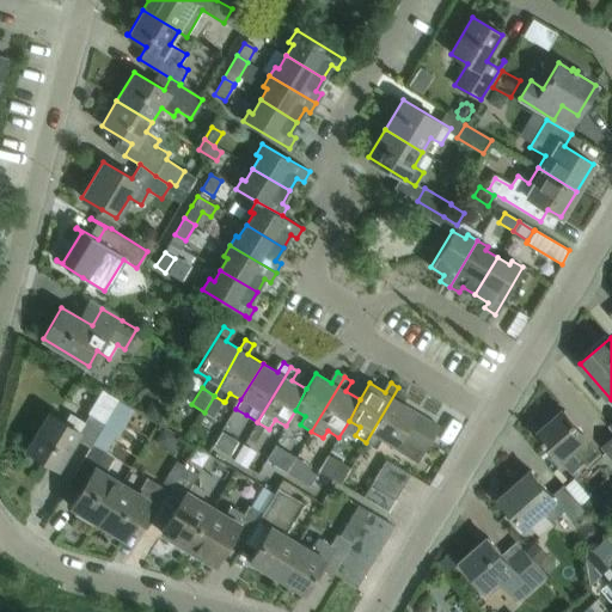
[(398,387),(366,442),(377,448),(383,439),(395,446),(399,436),(423,451),(439,426),(415,411),(415,410),(401,402),(405,392),(398,387)]
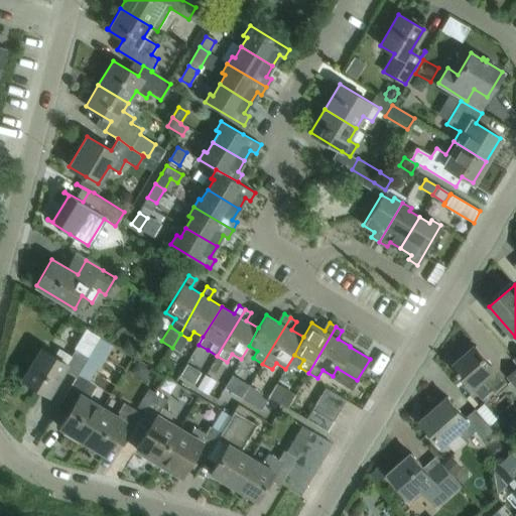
[(86,360),(98,338),(99,337),(86,329),(71,355),(58,349),(54,356),(40,348),(22,379),(39,390),(48,395),(63,370),(76,377),(86,360)]
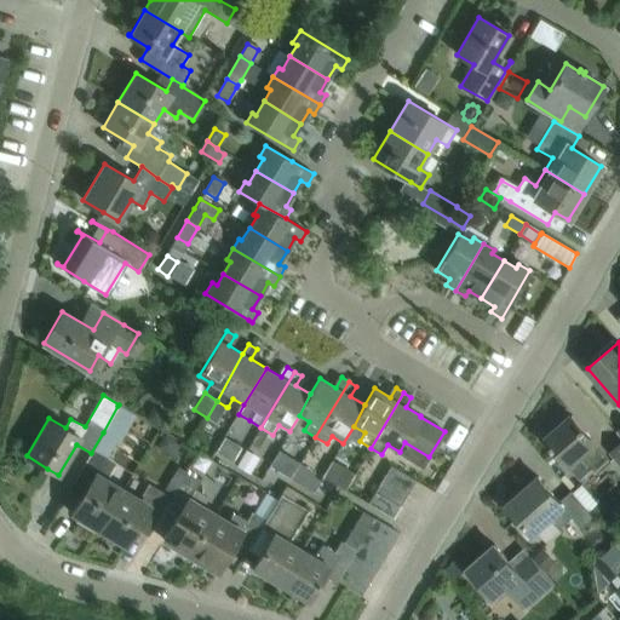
[(217,423),(227,407),(217,401),(207,418),(217,423)]
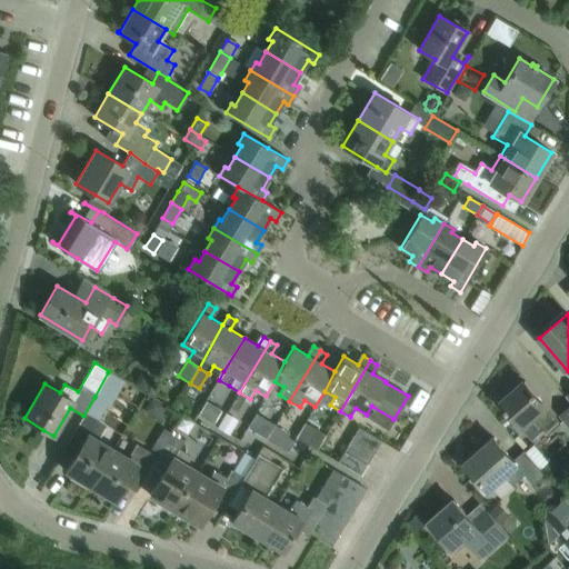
[(110,407),(125,382),(108,372),(95,397),(110,407)]
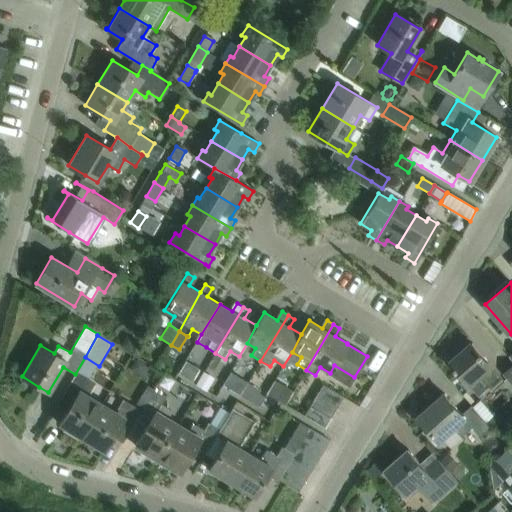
[(457,372),(458,371),(470,385),(479,395),(490,386),(493,390),(504,380),(472,343),(450,362),(455,368),(454,369),(457,372)]
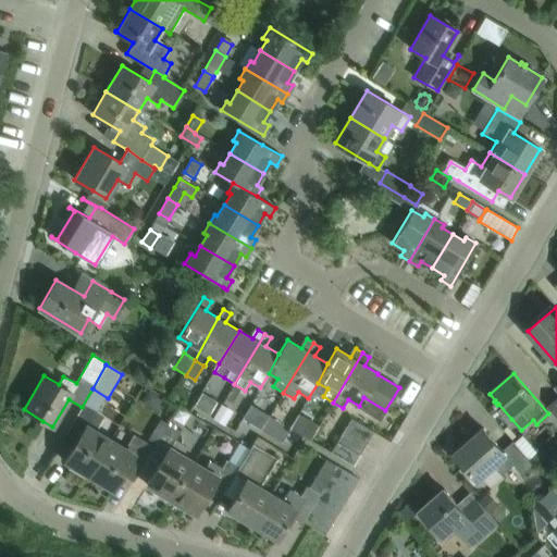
[(67,463),(89,475),(110,441),(110,440),(96,431),(101,421),(79,408),(65,434),(76,440),(64,461),(67,463)]
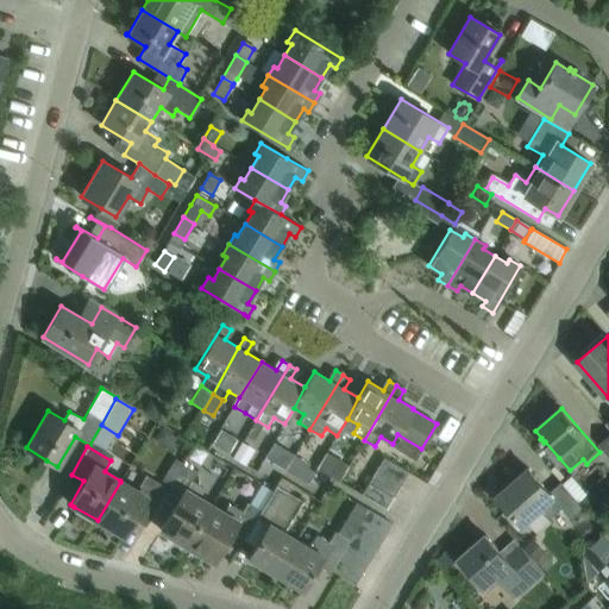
[(376,470),(400,484),(407,471),(383,457),(376,470)]
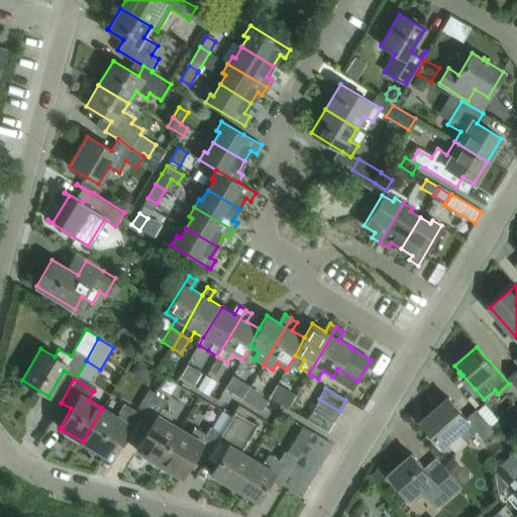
[(145,412),(156,395),(156,394),(148,389),(137,407),(145,412)]
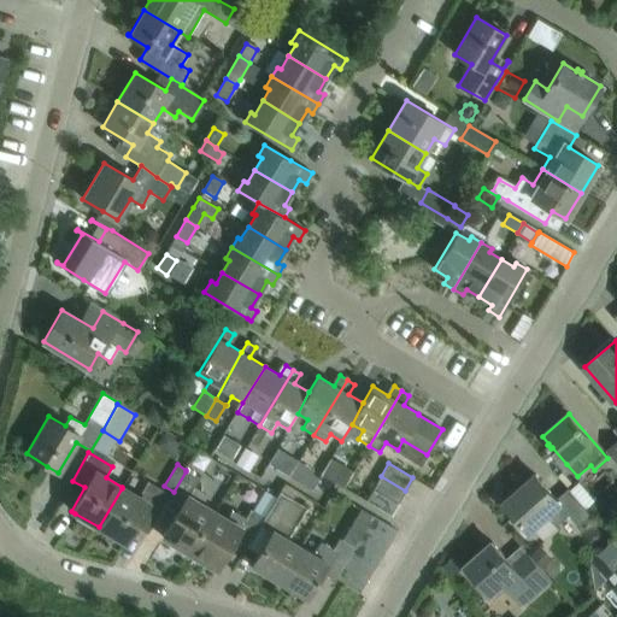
[(189,553),(213,512),(201,505),(206,495),(193,488),(199,479),(186,471),(174,492),(170,495),(169,500),(170,499),(181,506),(163,536),(189,553)]
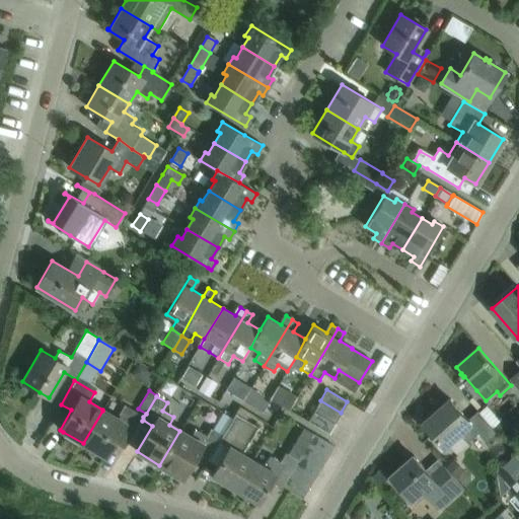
[(494,428),(492,426),(479,413),(478,411),(468,420),(450,398),(424,422),(446,447),(462,434),(468,441),(477,433),(487,443),(498,433),(497,432),(494,428)]
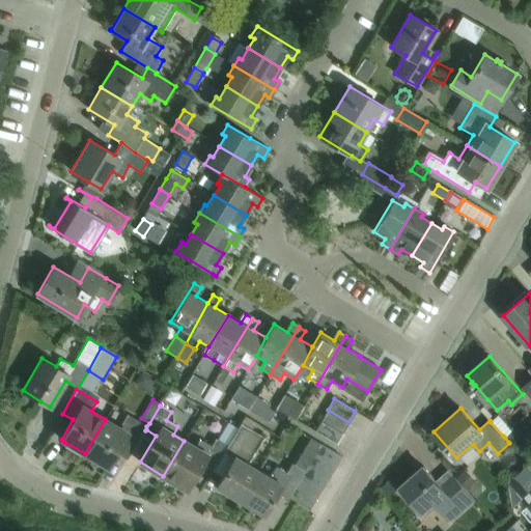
[(342,432),(348,422),(328,410),(322,420),(342,432)]
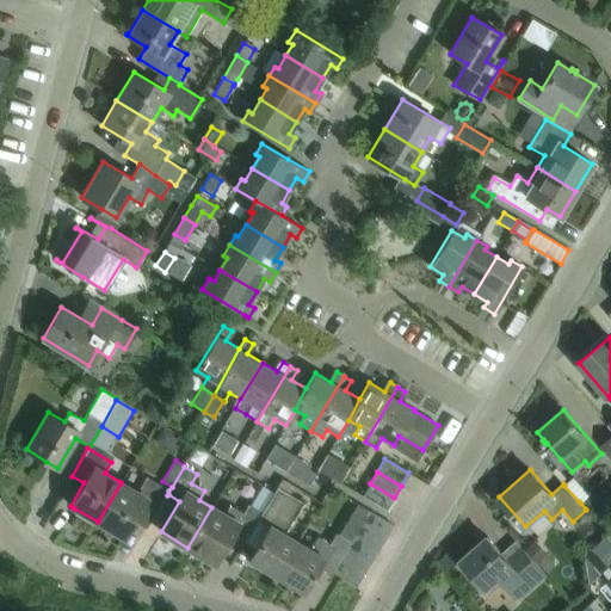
[(574,477),(565,486),(579,501),(581,504),(585,508),(591,503),(599,497),(594,492),(590,497),(574,477)]
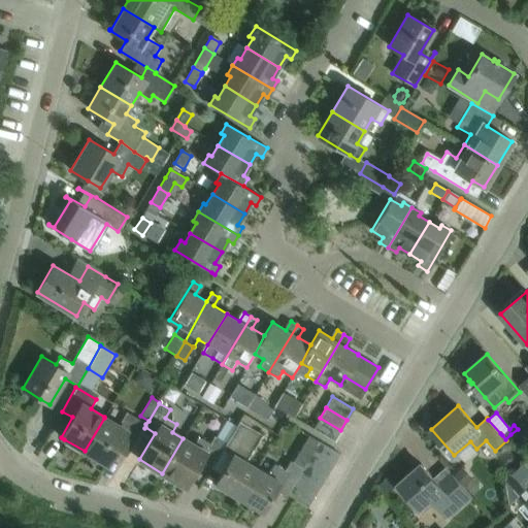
[(144,428),(145,424),(134,418),(132,422),(124,417),(119,426),(104,418),(85,451),(106,464),(119,446),(128,451),(125,456),(126,456),(143,428),(144,428)]
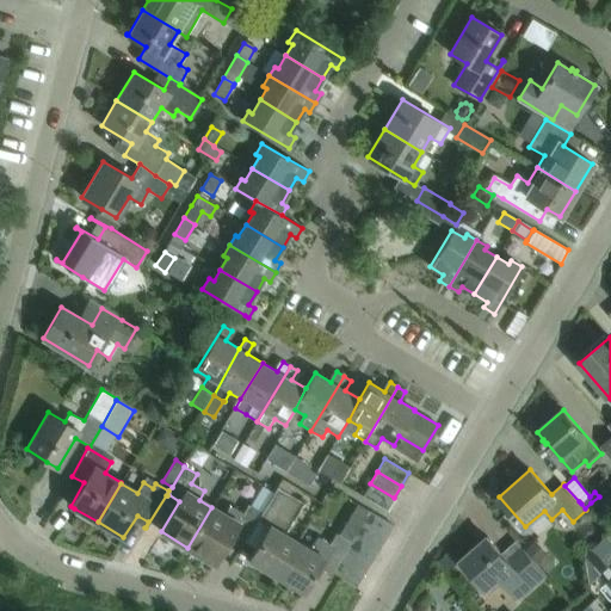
[(387,511),(394,498),(370,483),(363,497),(387,511)]
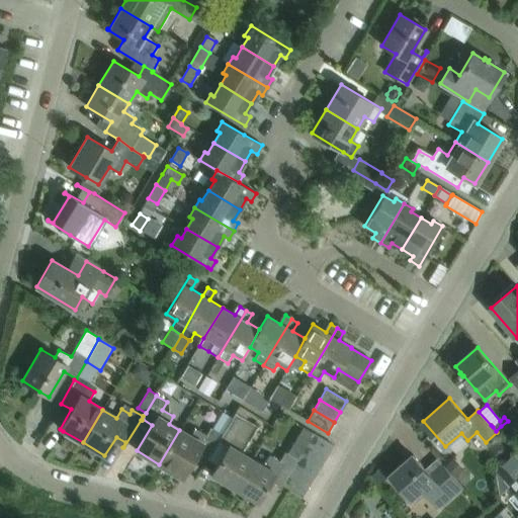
[(234,489),(252,459),(241,453),(257,427),(234,413),(221,435),(219,440),(207,458),(218,464),(211,475),(234,489)]
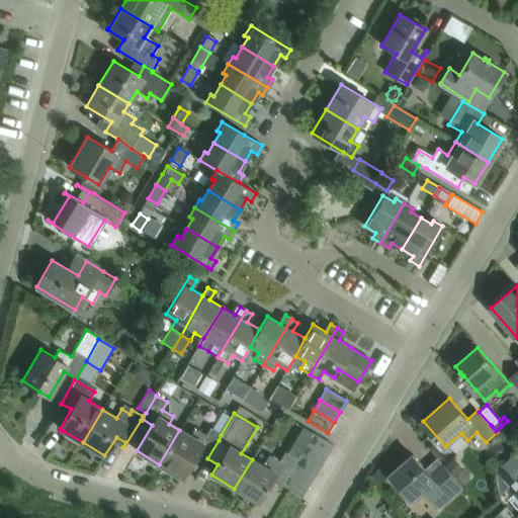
[(286,453),(295,458),(311,432),(301,427),(286,453)]
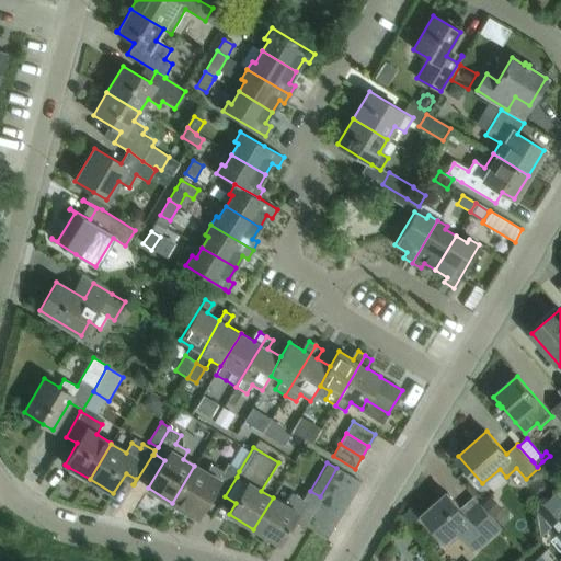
[(237,477),(239,471),(227,465),(221,472),(210,466),(206,473),(194,466),(172,503),(196,517),(213,490),(224,495),(222,496),(224,497),(225,496),(237,477)]
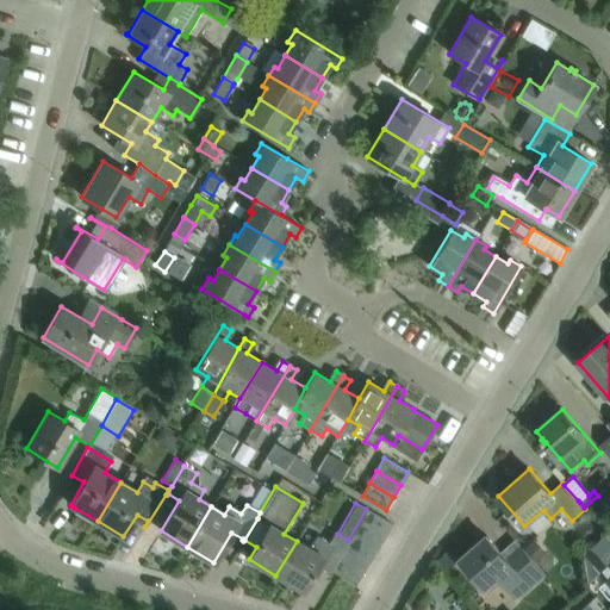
[(360,522),(385,537),(392,524),(367,509),(360,522)]
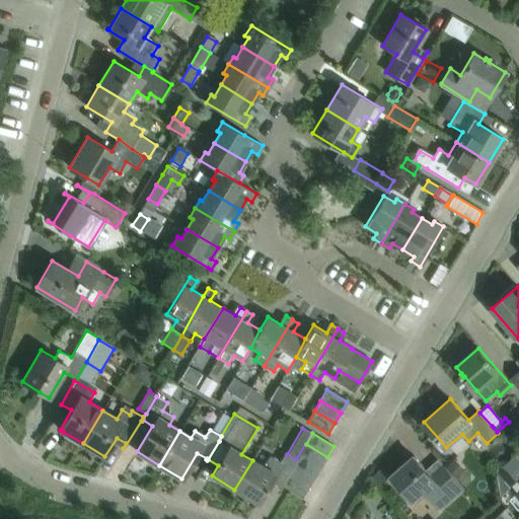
[(320,467),(327,457),(306,444),(300,455),(320,467)]
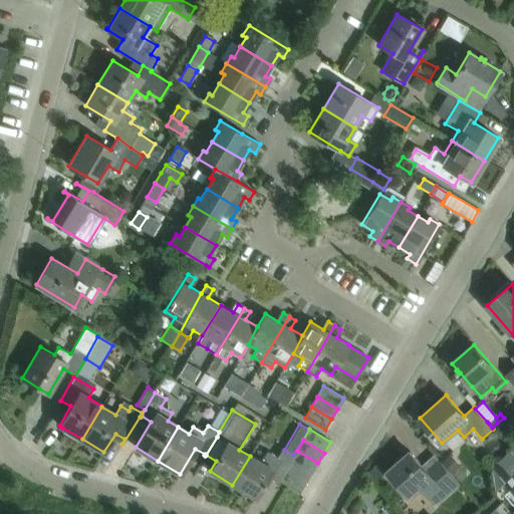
[(284,472),(290,461),(293,456),(283,450),(277,459),(266,452),(260,462),(250,456),(232,485),(254,498),(267,477),(278,483),(279,481),(284,472)]
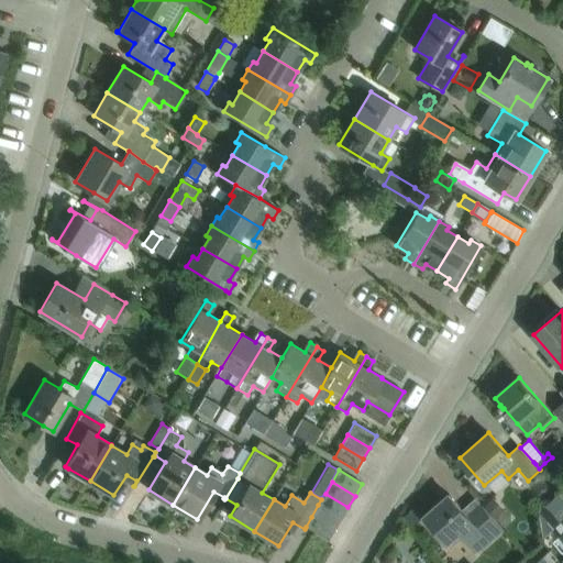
[(341,519),(348,507),(326,494),(321,499),(318,505),(341,519)]
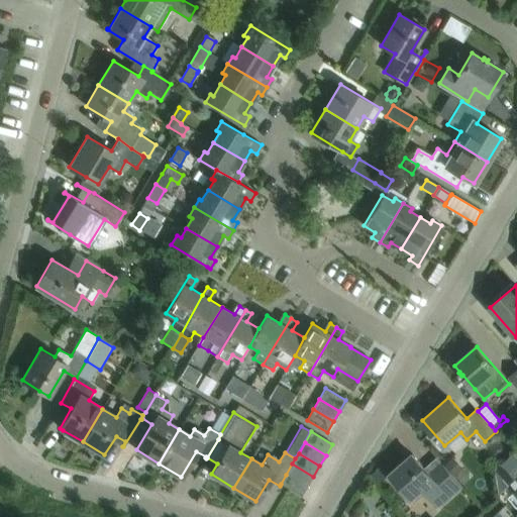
[(462,486),(456,480),(443,464),(431,475),(412,453),(390,474),(412,499),(422,491),(437,508),(462,486)]
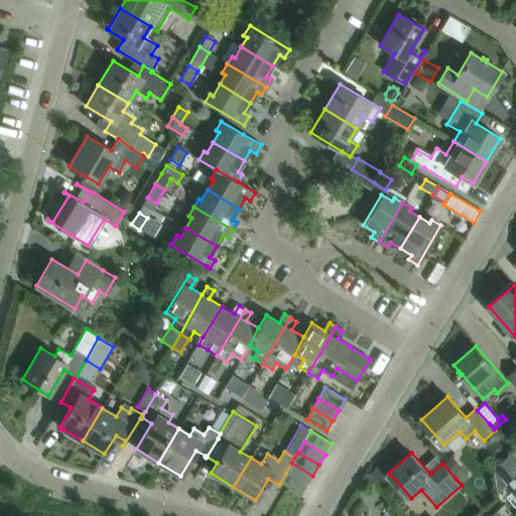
[(507,472),(515,463),(515,460),(510,454),(499,463),(507,472)]
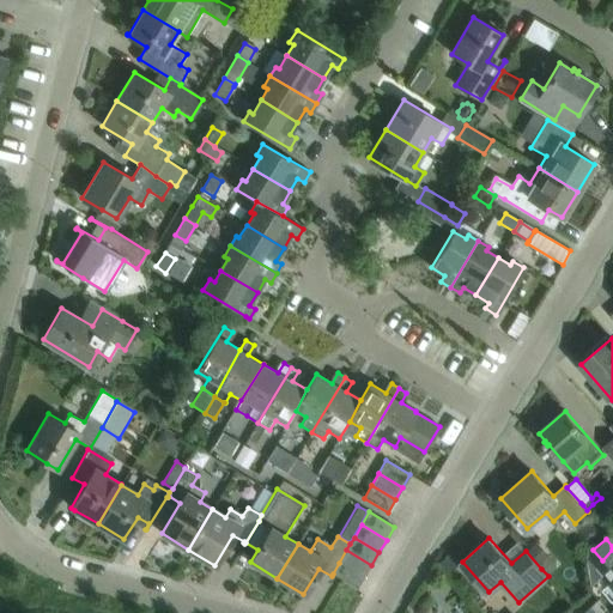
[(364,577),(371,565),(346,550),(339,563),(364,577)]
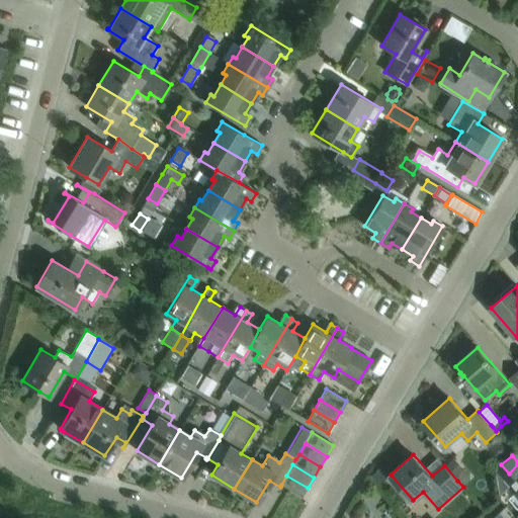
[(513,480),(509,473),(501,464),(496,469),(508,484),(513,480)]
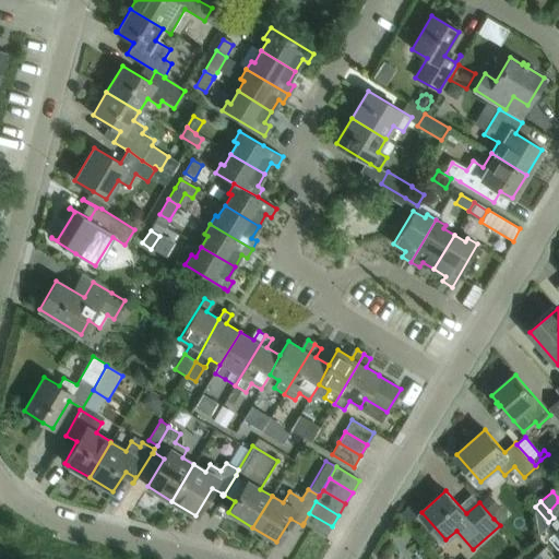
[(325,537),(332,526),(309,513),(304,523),(325,537)]
